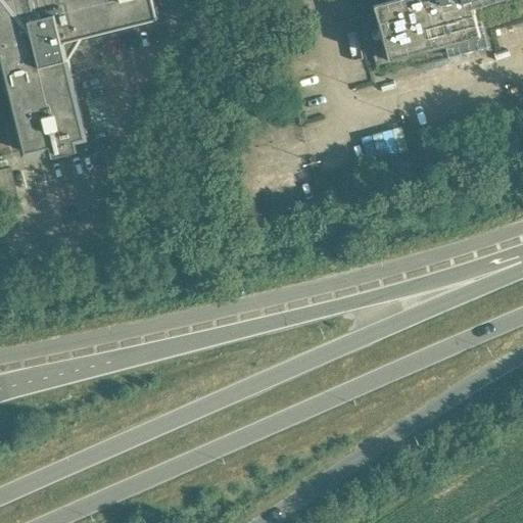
[(0,0),(0,61),(24,154),(47,149),(46,147),(51,146),(54,156),(78,150),(76,140),(89,137),(68,60),(81,40),(160,20),(154,0),(0,0)]
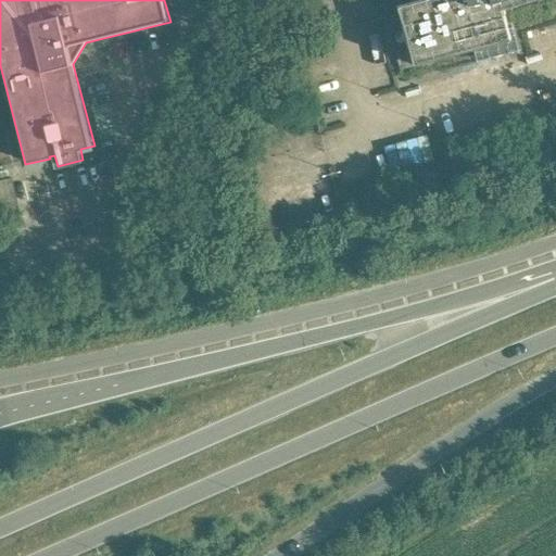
[(419,0),(401,5),(401,4),(397,4),(414,66),(416,65),(416,64),(460,52),(460,53),(464,52),(463,51),(485,46),(489,58),(517,50),(514,39),(510,39),(503,10),(517,5),(517,4),(534,0),(419,0)]
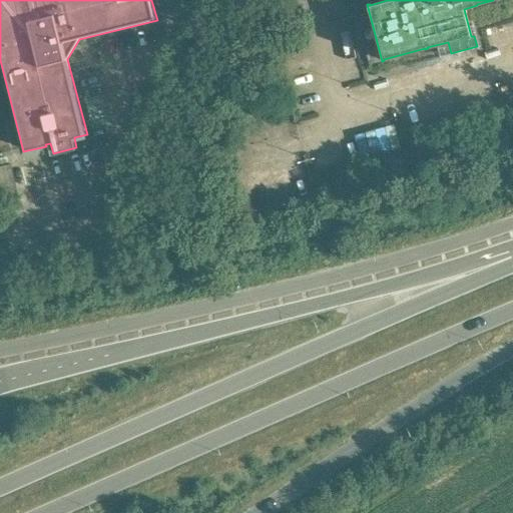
[(375,45),(368,47),(364,48),(368,64),(379,61),(375,45)]
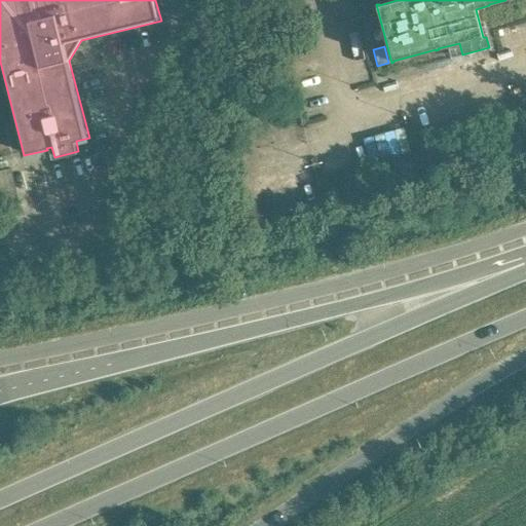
[(399,108),(374,115),(380,139),(405,133),(399,108)]
